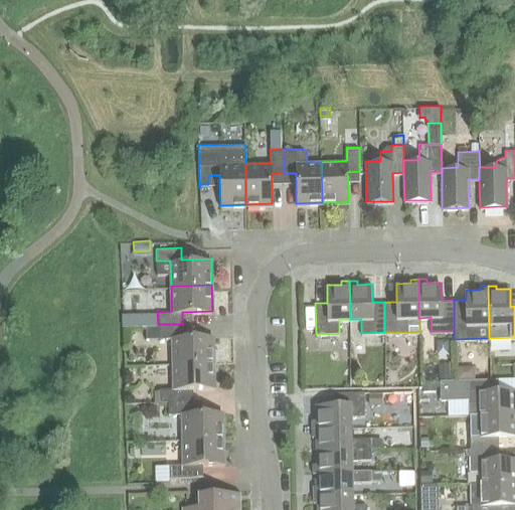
[(212,335),(183,335),(182,324),(158,324),(158,337),(172,337),(172,362),(213,361),(212,335)]
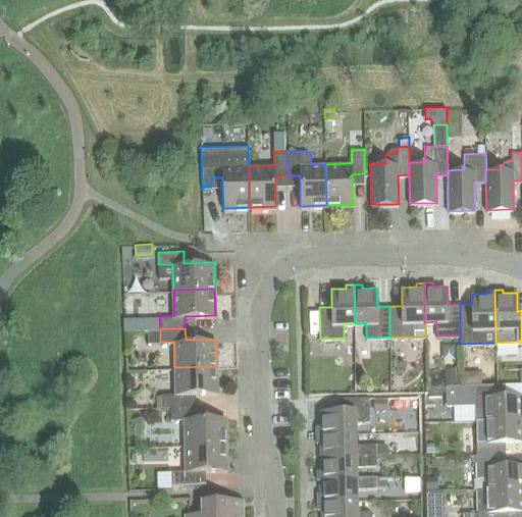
[(187,405),(187,393),(217,393),(216,366),(174,367),(175,393),(161,393),(162,406),(169,406),(187,405)]
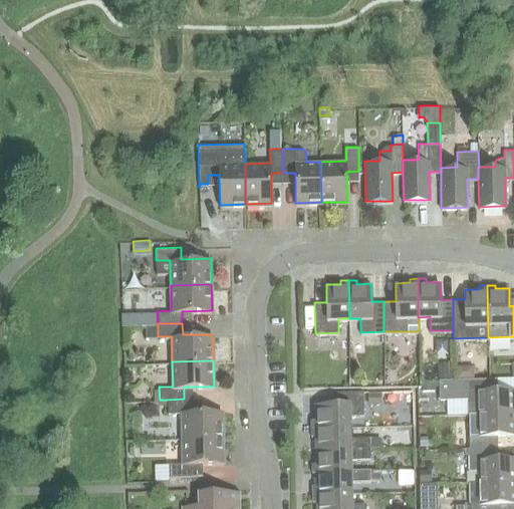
[(449,360),(438,361),(438,377),(450,376),(449,360)]
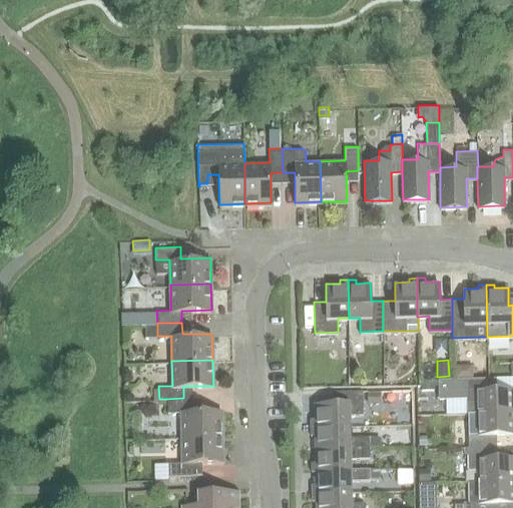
[(512,387),(495,388),(495,378),(495,376),(439,378),(440,396),(465,396),(465,412),(476,412),(512,410),(512,387)]
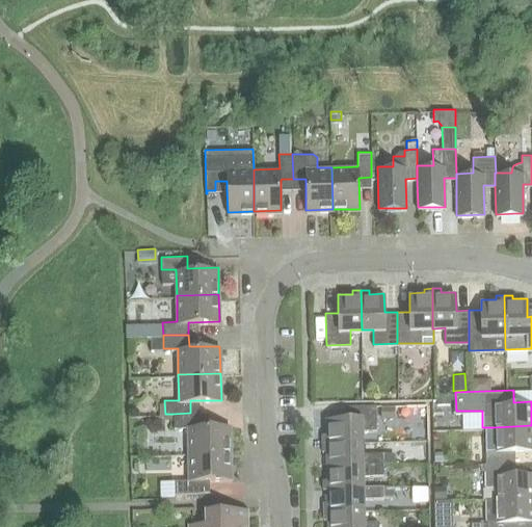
[(453,393),(436,393),(436,402),(453,401),(453,393)]
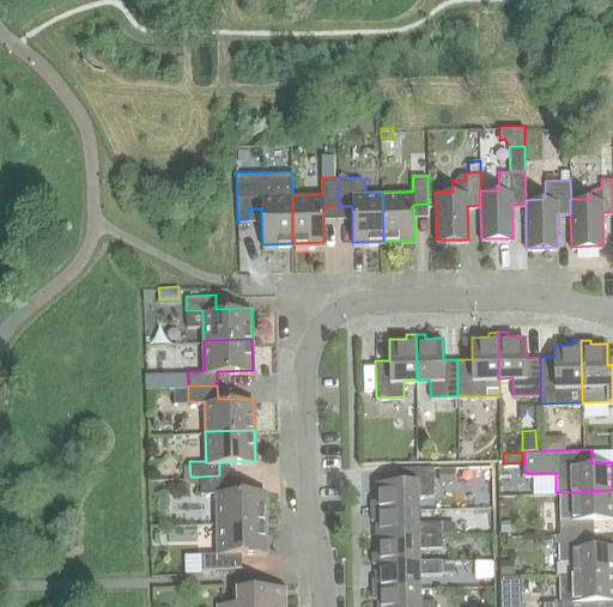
[(434,466),(396,466),(396,481),(375,481),(376,498),(371,498),(371,508),(418,507),(417,493),(434,493),(434,466)]
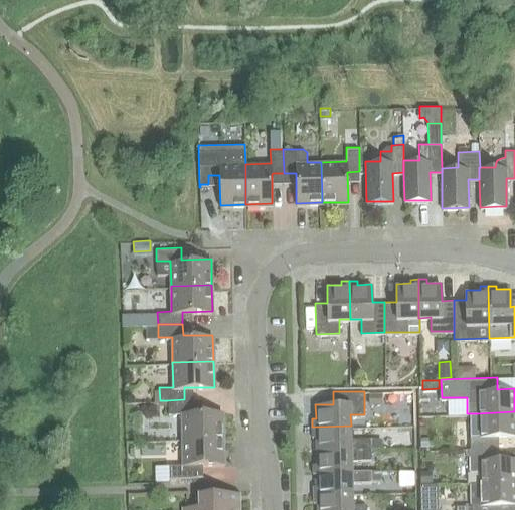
[(381,392),(368,392),(368,403),(382,403),(381,392)]
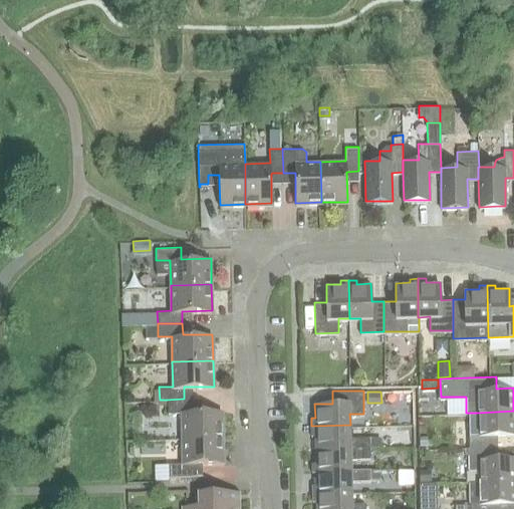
[(222,410),(192,411),(192,399),(184,399),(167,400),(168,412),(181,412),(182,437),(223,436),(222,410)]
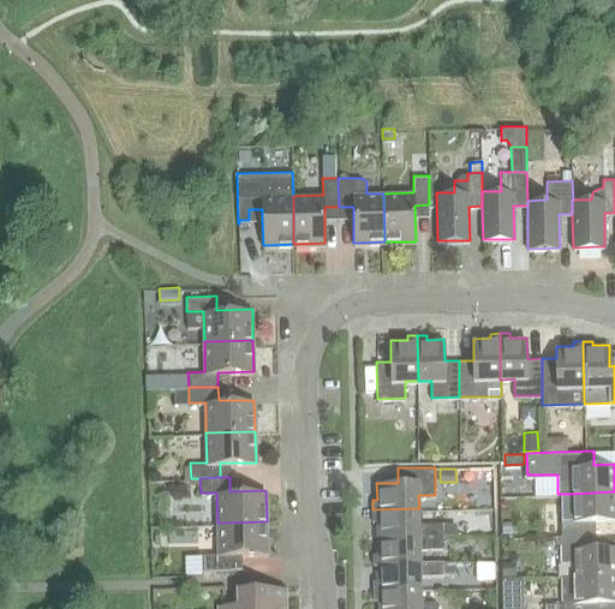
[(561,533),(595,533),(595,519),(614,518),(614,491),(571,494),(571,507),(561,507),(561,533)]
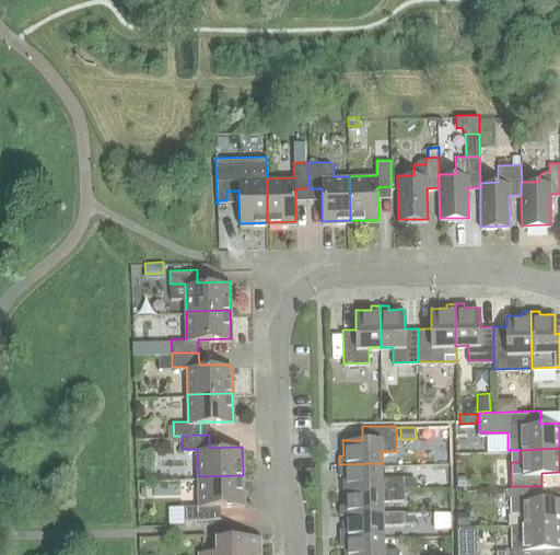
[(382,475),(382,463),(339,464),(339,473),(343,473),(343,488),(403,487),(403,486),(403,475),(382,475)]
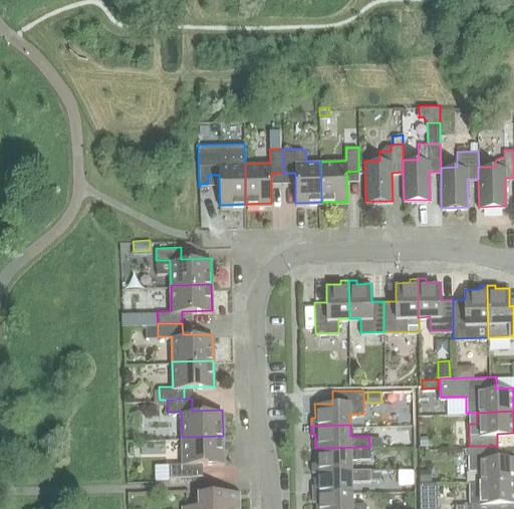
[(159,476),(194,475),(193,463),(223,462),(223,436),(182,437),(183,462),(158,463),(159,476)]
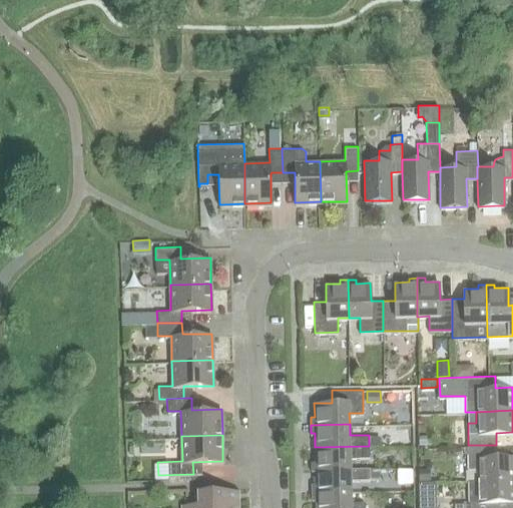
[(381,435),(369,435),(369,445),(381,444),(381,435)]
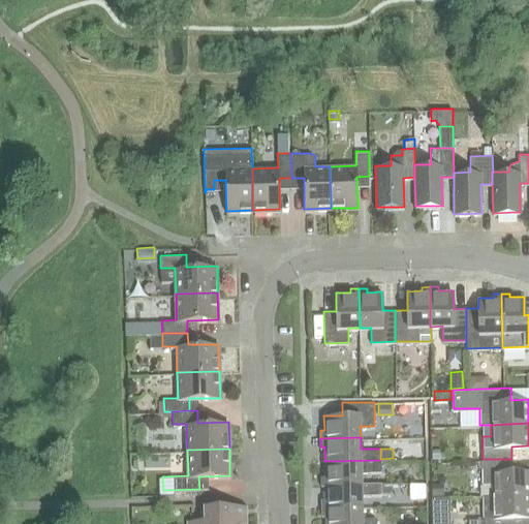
[(528,469),(511,470),(511,459),(483,459),(484,483),(492,483),(492,494),(528,493),(528,469)]
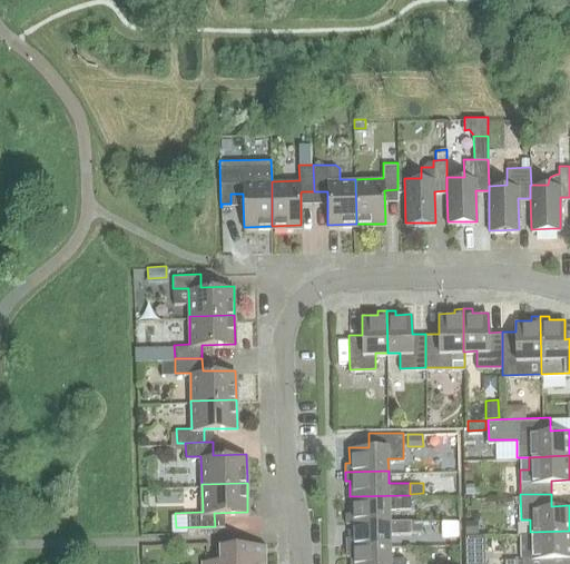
[(410,495),(350,496),(351,512),(346,512),(346,522),(351,521),(389,520),(389,518),(389,507),(411,507),(410,495)]
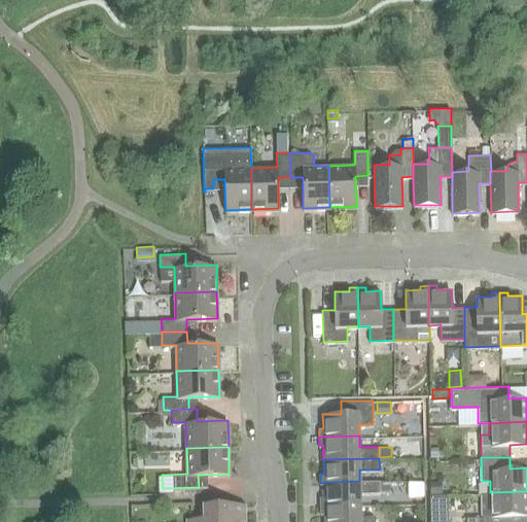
[(324,482),(324,495),(320,495),(320,505),(360,503),(360,492),(380,491),(380,480),(359,480),(359,481),(324,482)]
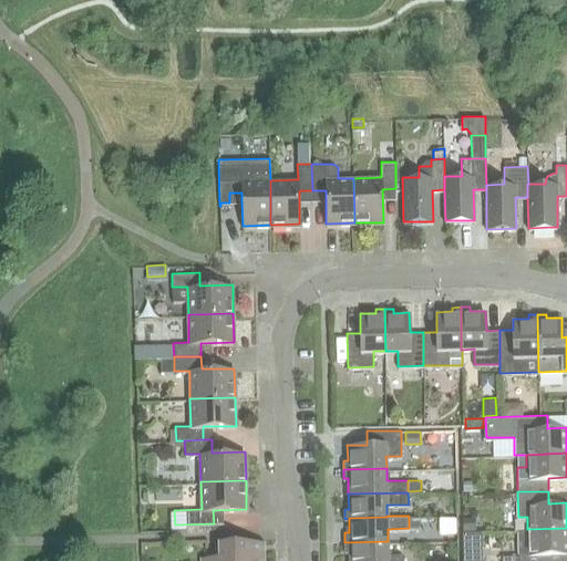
[(419,516),(409,516),(409,528),(420,528),(419,516)]
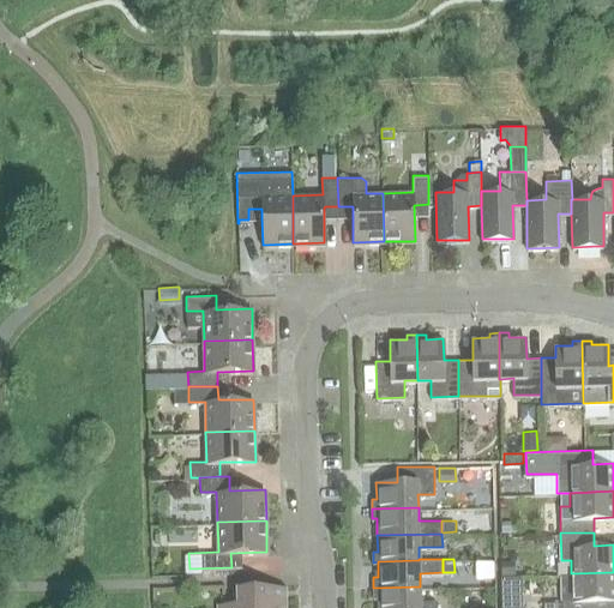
[(515,560),(500,560),(501,575),(515,575),(515,560)]
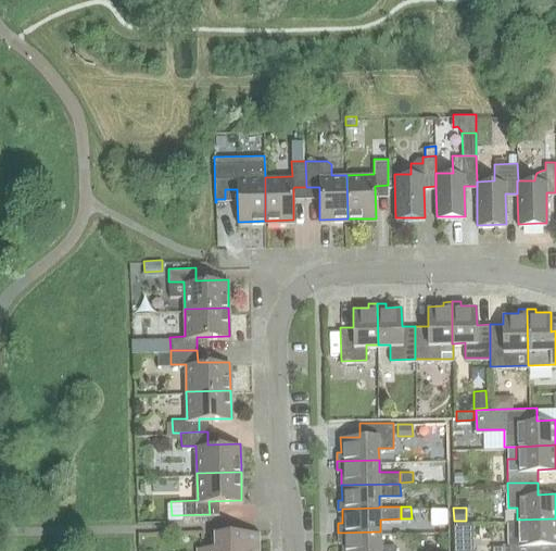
[(539,550),(539,543),(555,542),(555,518),(517,520),(508,520),(508,533),(508,543),(492,543),(492,550),(539,550)]
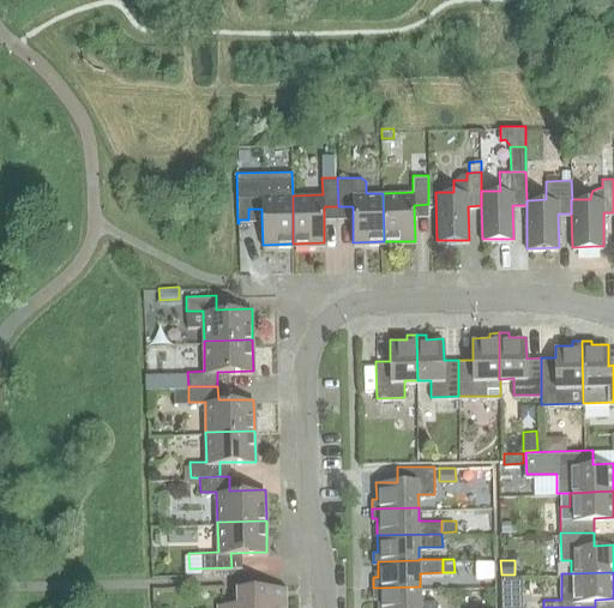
[(519,607),(519,577),(500,577),(500,607),(519,607)]
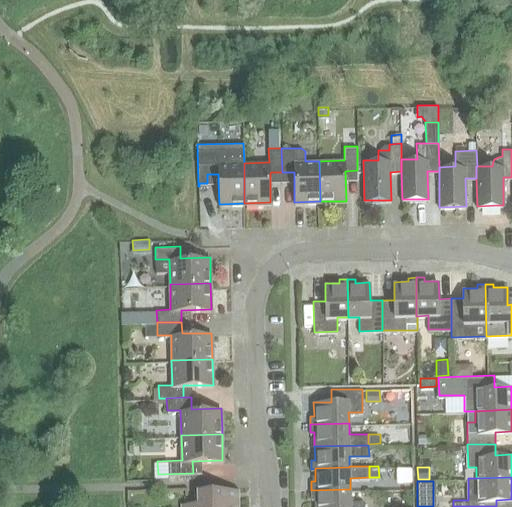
[(181,502),(181,506),(238,506),(238,489),(197,489),(197,502),(181,502)]
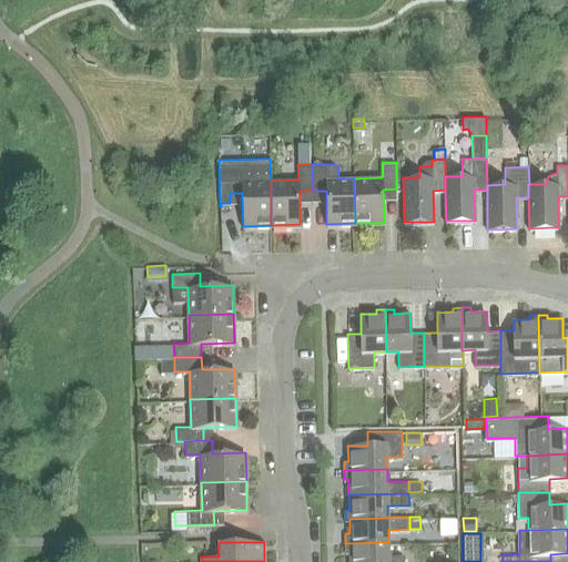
[(404,561),(404,554),(388,554),(388,542),(345,543),(346,552),(350,552),(350,561),(404,561)]
